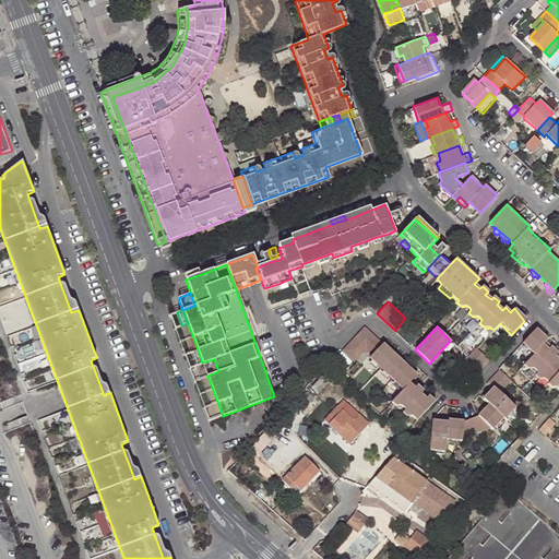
[(380,369),(393,354),(364,328),(343,351),(354,360),(365,349),(371,355),(369,358),(380,369)]
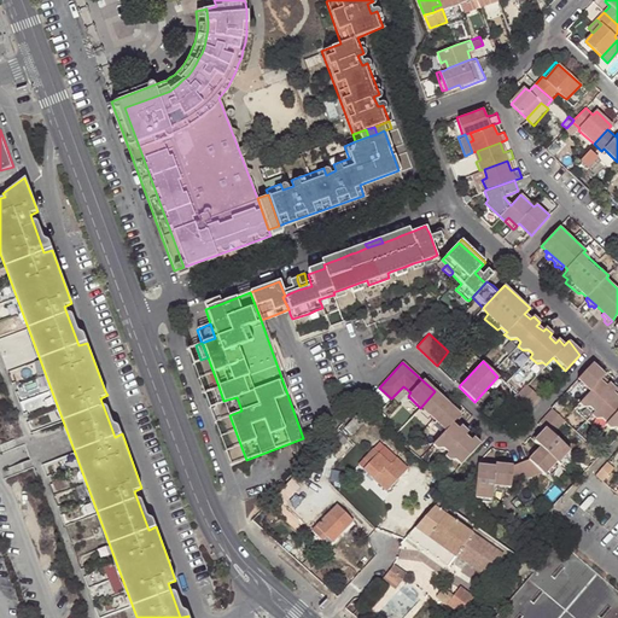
[(617,398),(613,394),(616,390),(610,385),(607,389),(599,382),(602,378),(605,377),(592,366),(577,382),(589,392),(577,406),(583,410),(588,408),(594,414),(592,418),(596,423),(602,421),(607,425),(605,429),(610,432),(617,431),(617,432),(617,398)]
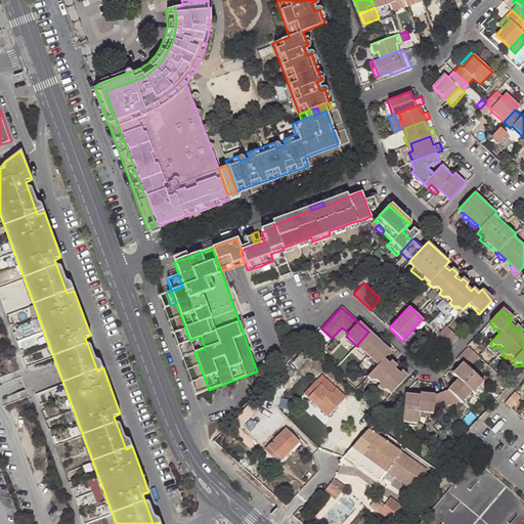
[(508,323),(515,330),(517,326),(511,320),(508,323)]
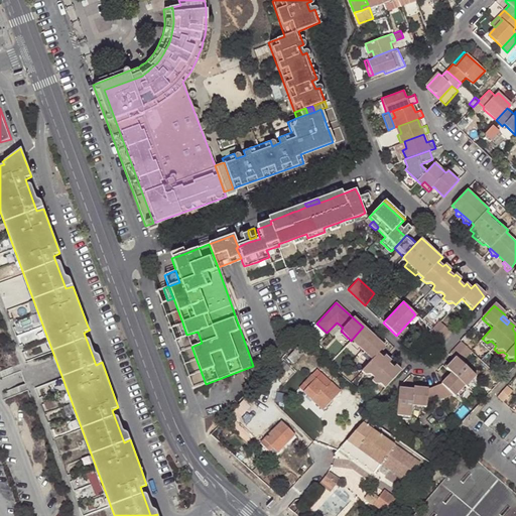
[(438,319),(422,337),(429,344),(434,348),(448,332),(438,319)]
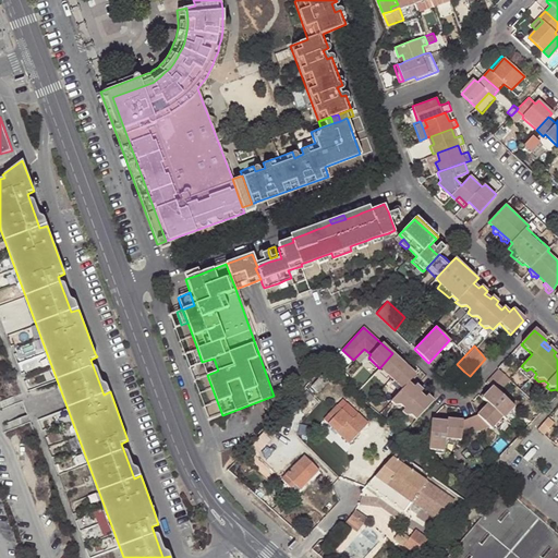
[(192,351),(196,364),(202,362),(197,349),(192,351)]
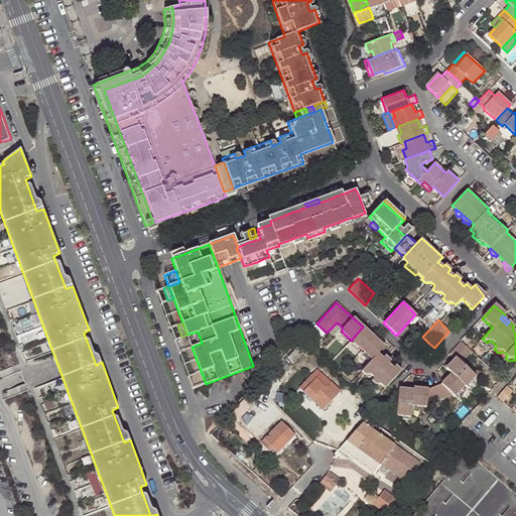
[(363,327),(351,341),(371,360),(361,372),(364,375),(368,375),(373,380),(371,382),(375,385),(378,384),(384,389),(391,381),(401,370),(397,366),(394,369),(388,364),(391,361),(387,357),(383,359),(378,354),(380,351),(384,347),(363,327)]
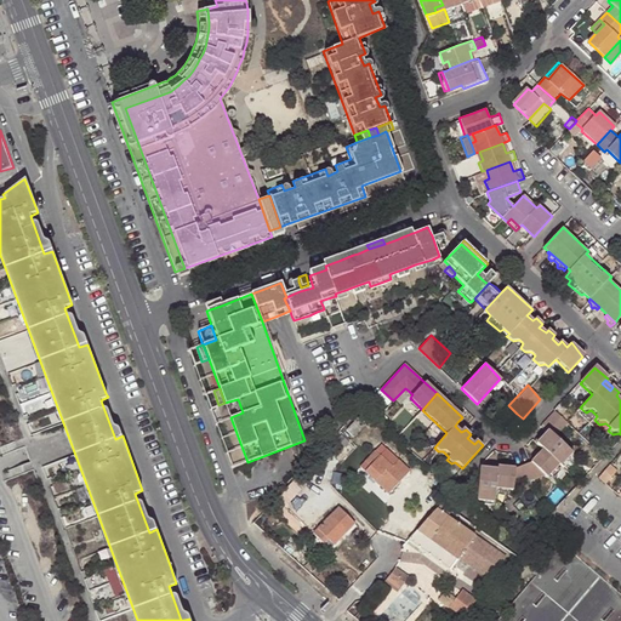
[(224,403),(231,417),(243,412),(238,399),(224,403)]
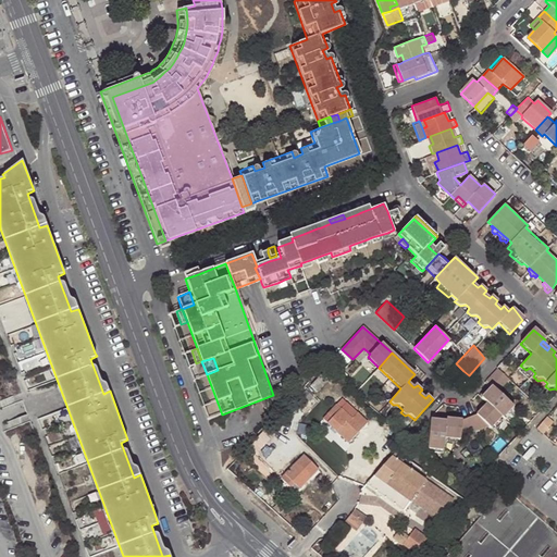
[(490,387),(492,384),(493,386),(499,392),(510,381),(498,369),(485,383),(490,387)]
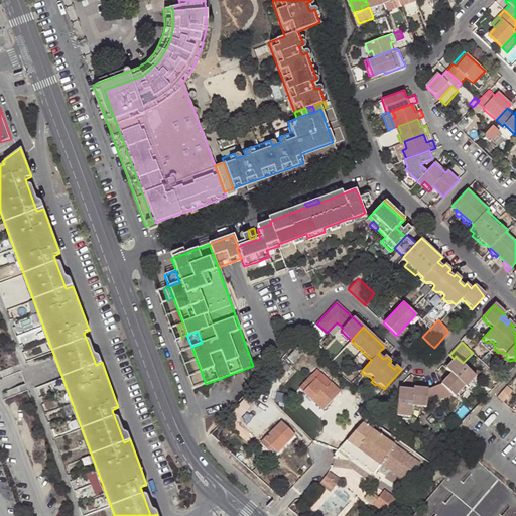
[(305,349),(299,344),(287,357),(292,362),(305,349)]
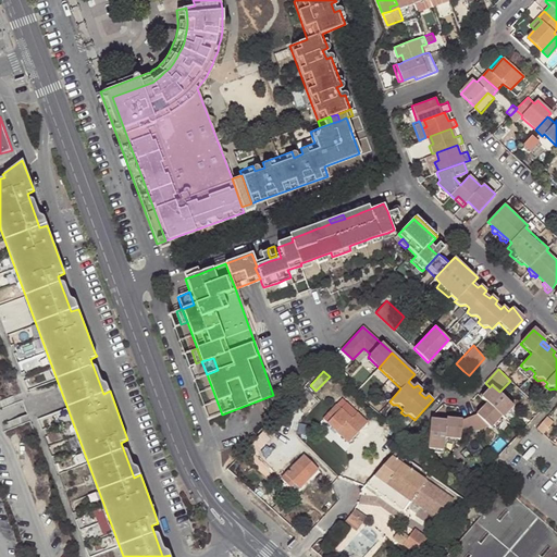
[(418,385),(410,379),(408,382),(413,387),(418,385)]
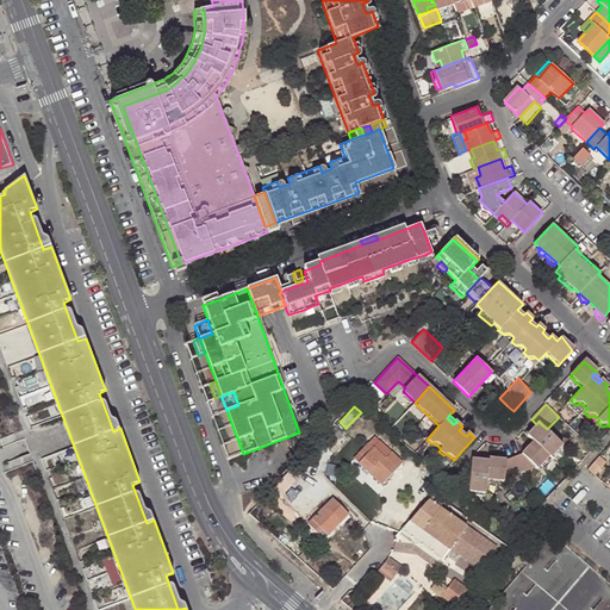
[(564,446),(547,429),(540,423),(528,435),(534,442),(522,454),(506,460),(490,459),(489,461),(487,480),(505,483),(505,479),(536,466),(540,470),(551,456),(554,461),(560,454),(558,452),(564,446)]
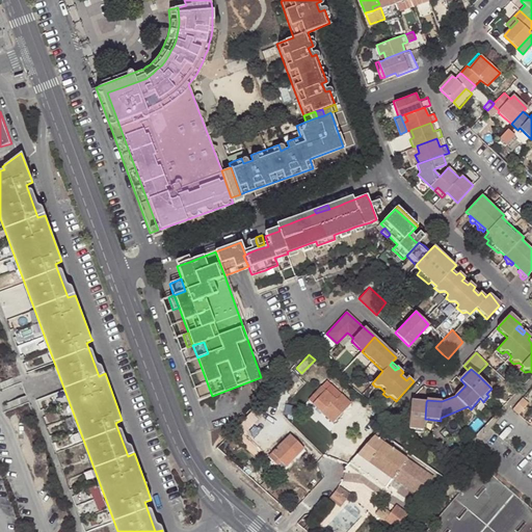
[(282,383),(287,389),(297,378),(292,372),(282,383)]
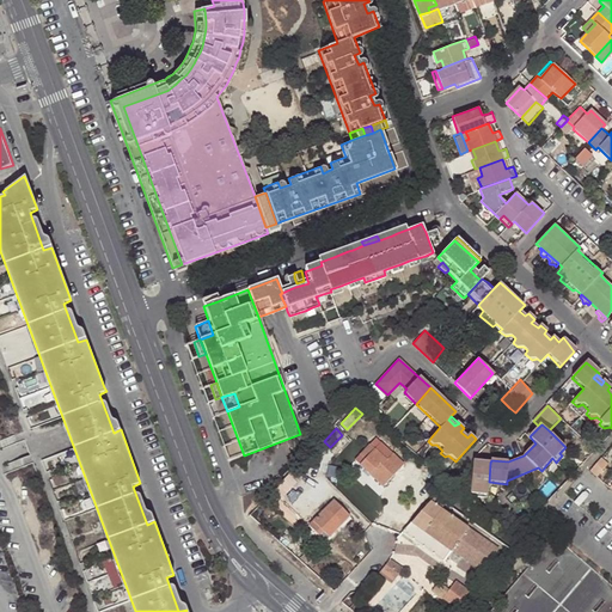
[(471,434),(464,428),(460,432),(467,438),(471,434)]
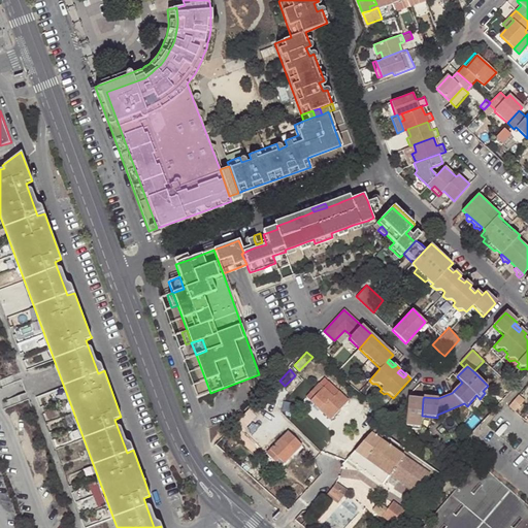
[(327,382),(322,387),(332,396),(337,391),(327,382)]
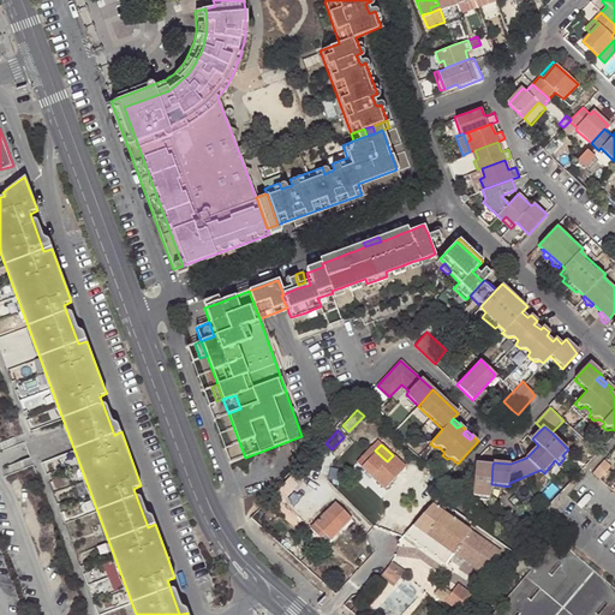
[(360,457),(365,461),(360,466),(383,488),(405,466),(393,455),(387,461),(375,451),(370,446),(360,457)]
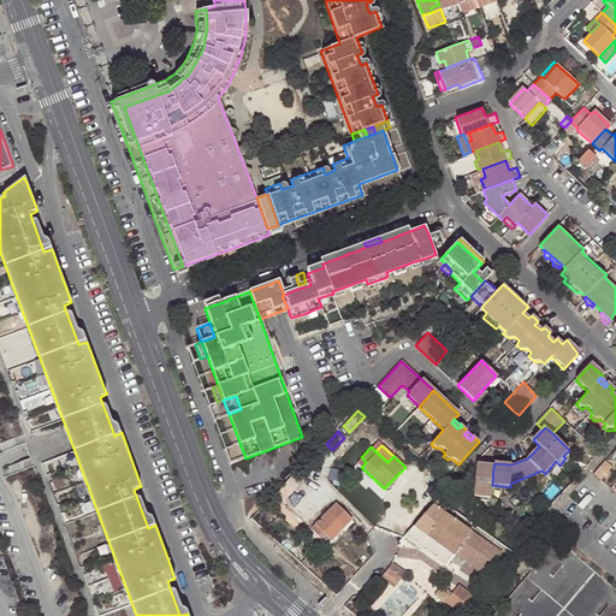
[(599,481),(610,469),(603,463),(592,477),(599,481)]
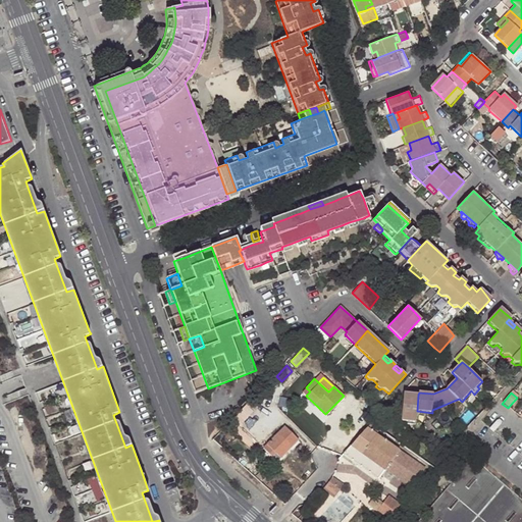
[(407,423),(415,424),(417,411),(418,395),(403,394),(401,420),(407,421),(407,423)]
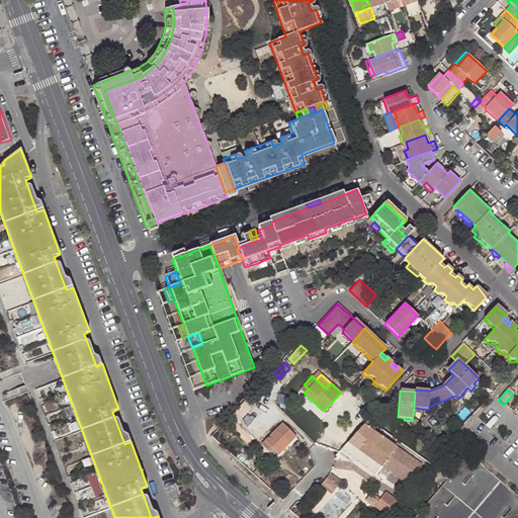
[(247,396),(243,400),(250,407),(254,403),(247,396)]
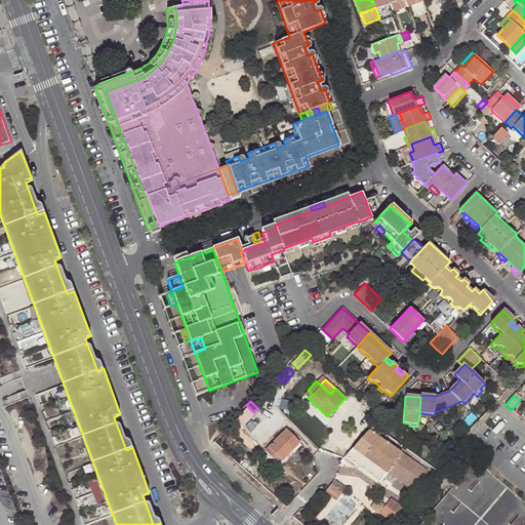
[(240,426),(253,412),(246,405),(234,419),(240,426)]
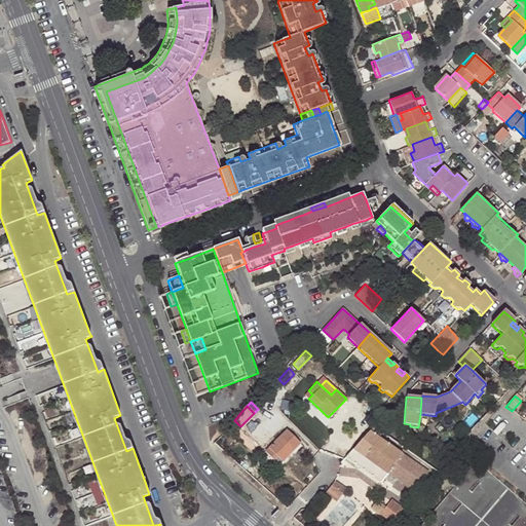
[(361,457),(355,464),(380,481),(397,458),(409,466),(407,470),(421,479),(426,472),(376,437),(380,430),(373,424),(357,442),(350,449),(361,457)]
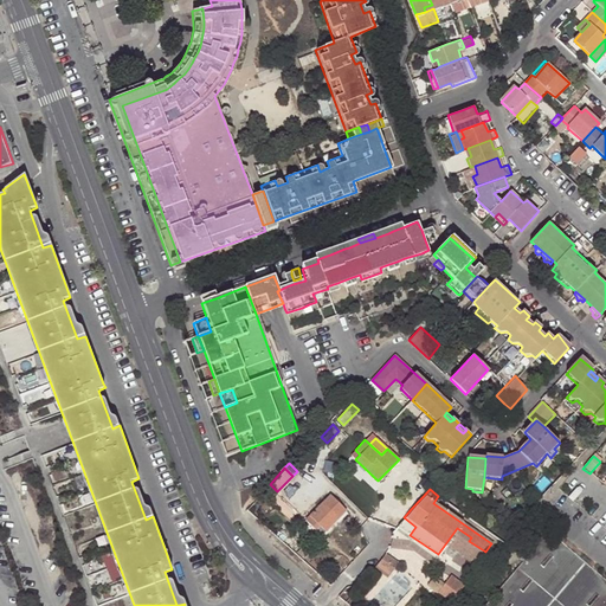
[(345,509),(329,495),(304,520),(311,527),(316,522),(320,526),(324,530),(345,509)]
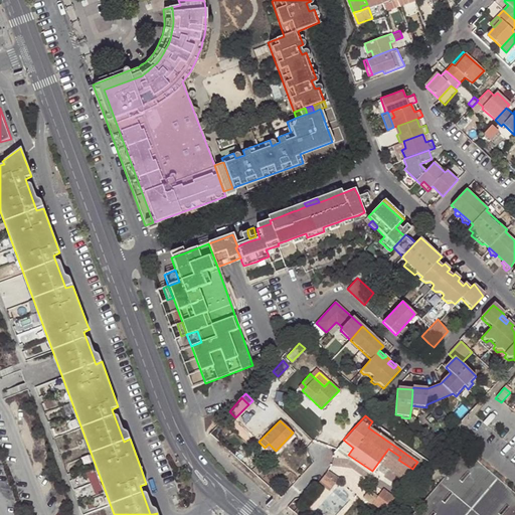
[(337,447),(348,455),(353,448),(343,440),(337,447)]
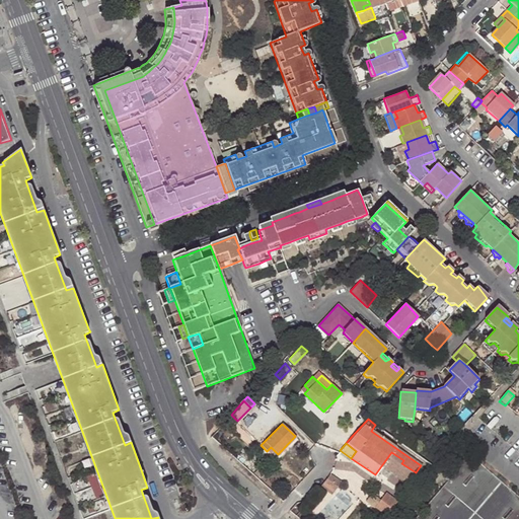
[(417,518),(518,518),(518,495),(472,455),(417,518)]
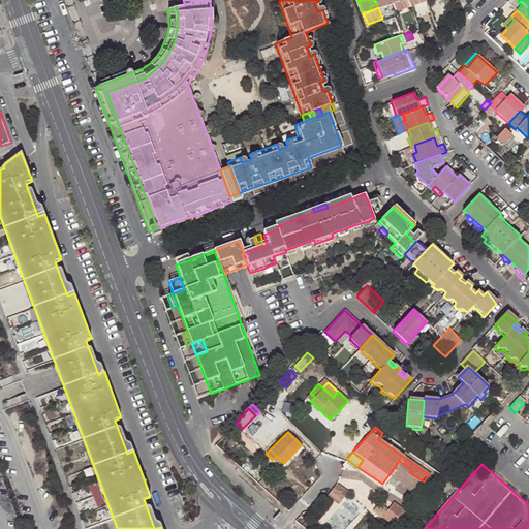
[(337,484),(324,499),(331,504),(333,501),(337,504),(347,492),(337,484)]
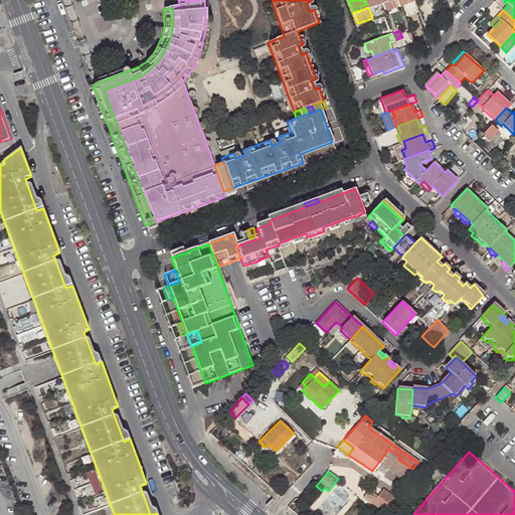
[(371,501),(369,503),(379,510),(390,494),(381,487),(375,496),(371,501)]
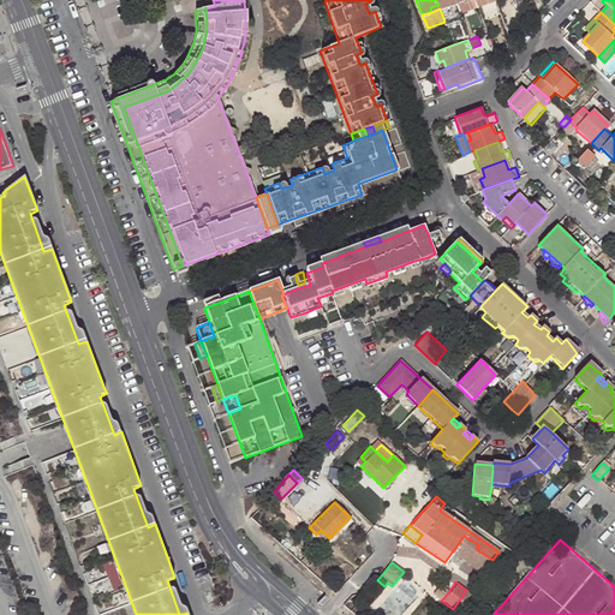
[(431,590),(443,598),(448,592),(436,584),(431,590)]
